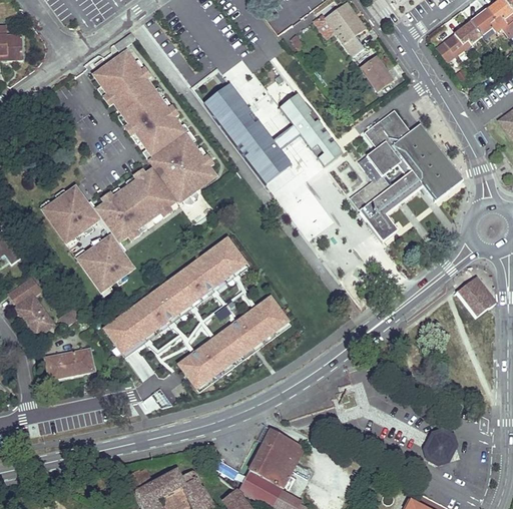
[(512,19),(512,9),(506,0),(495,0),(486,7),(495,17),(501,26),(506,22),(507,24),(512,19)]
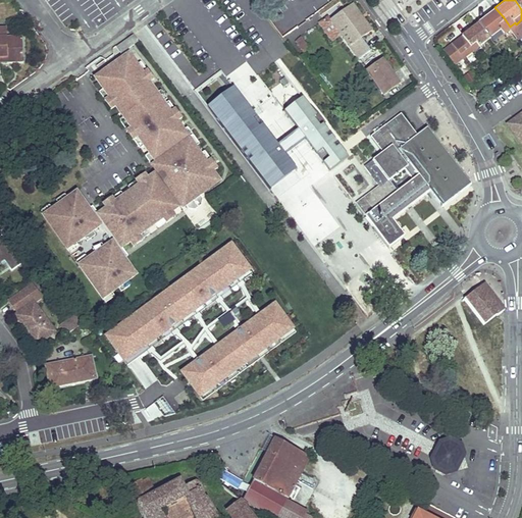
[(331,16),(359,55),(370,47),(361,34),(371,27),(353,1),(331,16)]
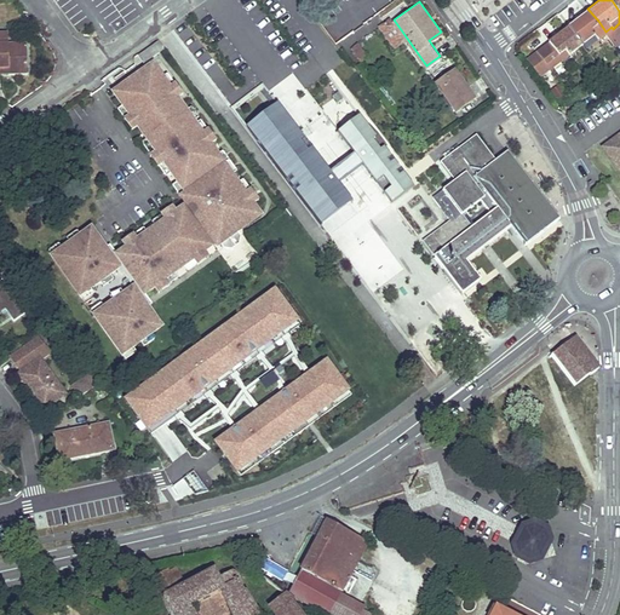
[(568,23),(583,41),(595,32),(591,27),(598,21),(587,9),(568,23)]
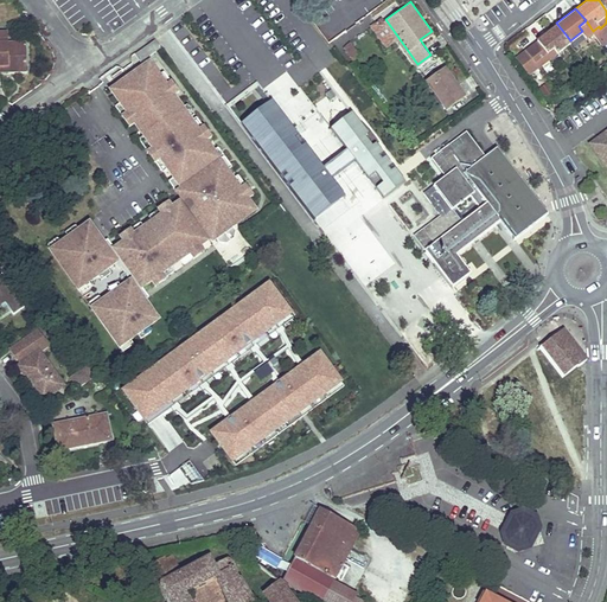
[(556,50),(570,40),(556,23),(537,38),(547,50),(554,45),(556,50)]
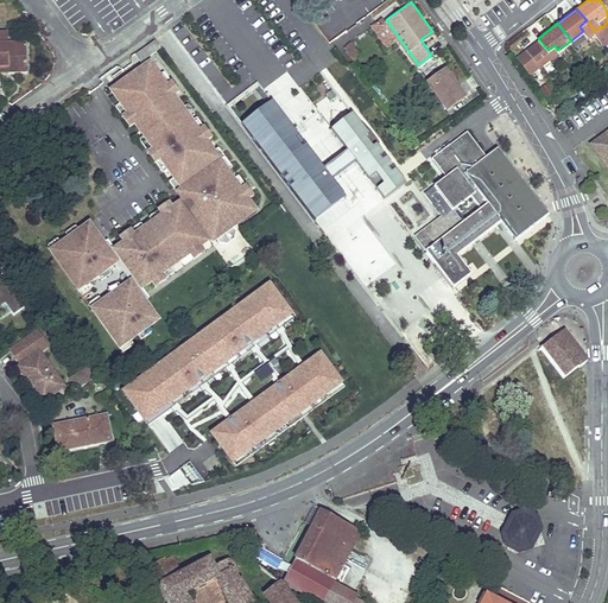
[(7,29),(0,29),(0,62),(6,63),(6,68),(26,68),(25,44),(7,44),(7,39),(7,29)]
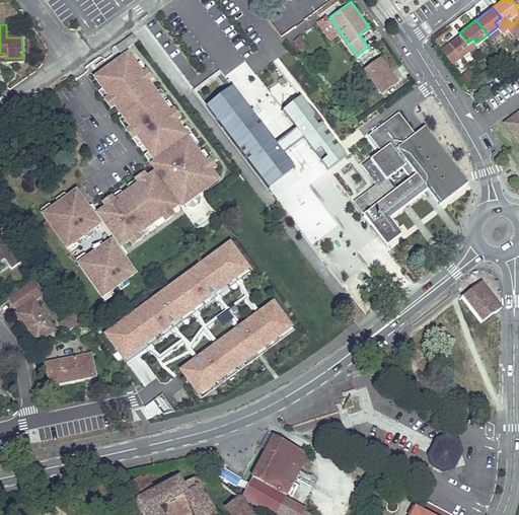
[(299,32),(292,37),(302,49),(308,45),(299,32)]
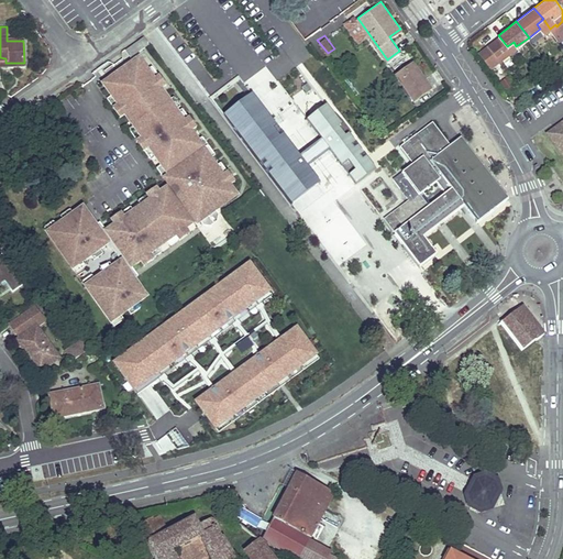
[(139,55),(103,80),(170,174),(168,183),(106,228),(131,264),(199,216),(202,221),(210,223),(217,219),(218,210),(213,205),(235,189),(166,91),(139,55)]
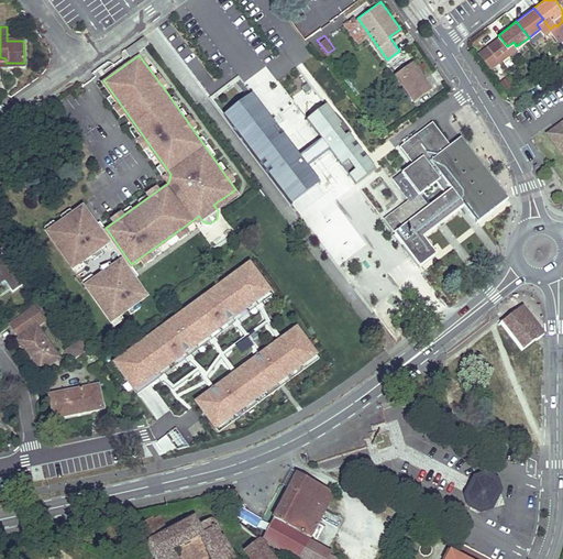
[(397,73),(414,97),(430,86),(412,61),(397,73)]
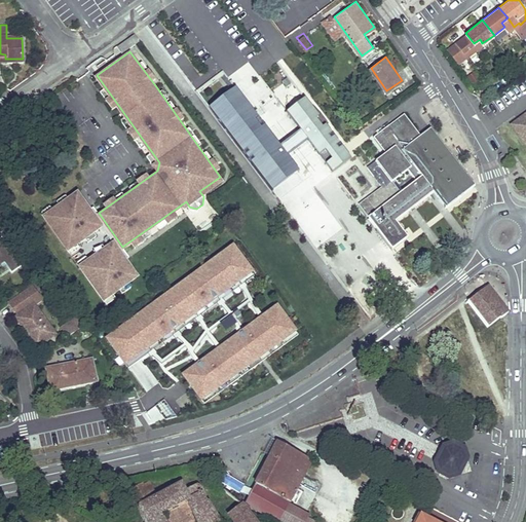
[(194,87),(270,188),(299,166),(287,151),(307,136),(332,169),(350,154),(326,121),(328,119),(321,110),(318,112),(305,95),(288,109),(300,126),(279,142),(239,88),(223,66),(194,87)]
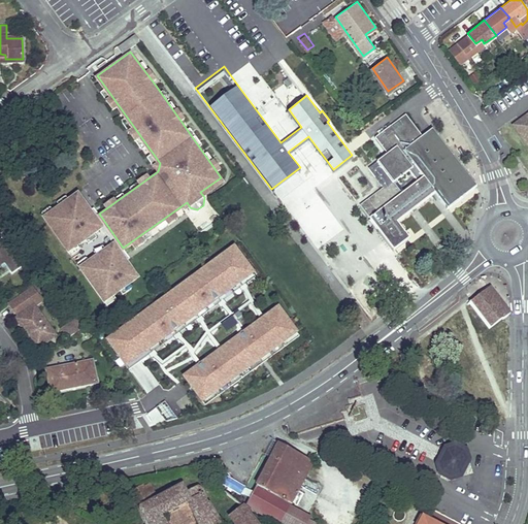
[(447,205),(474,184),(431,126),(421,134),(404,111),(374,134),(388,151),(369,165),(368,166),(383,186),(367,197),(376,210),(384,219),(376,225),(394,247),(403,238),(399,232),(403,229),(395,219),(413,205),(434,189),(447,205)]
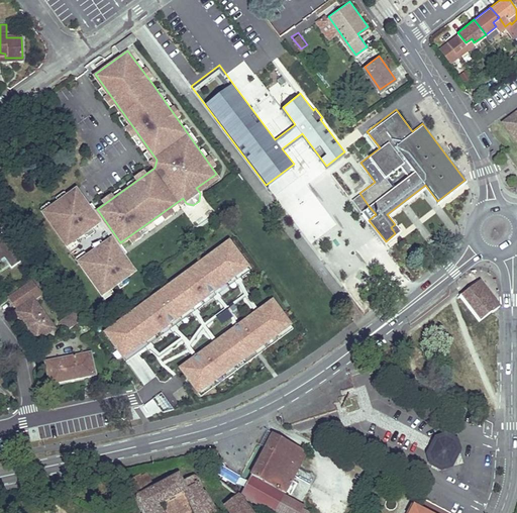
[(515,123),(509,115),(505,118),(510,126),(515,123)]
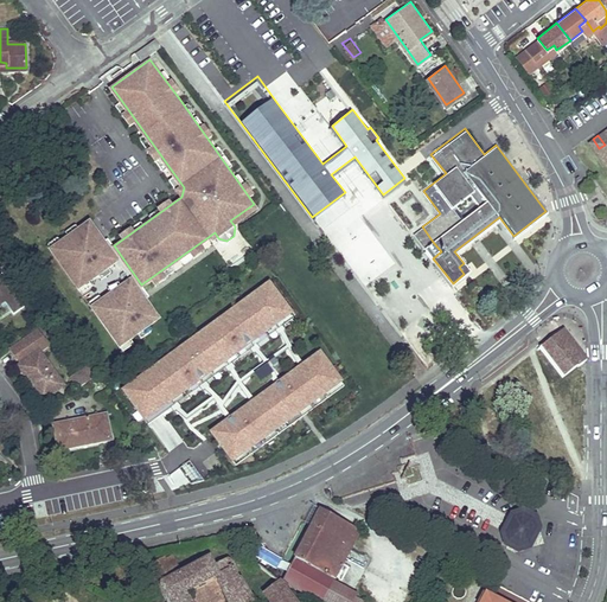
[(89,219),(50,247),(78,286),(116,258),(89,219)]
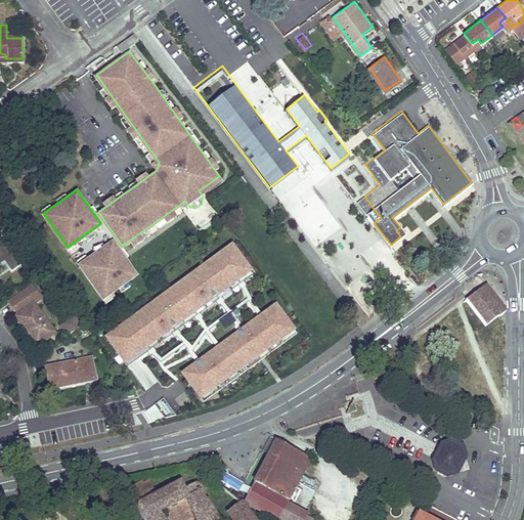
[(381,217),(374,209),(366,214),(374,223),(381,217)]
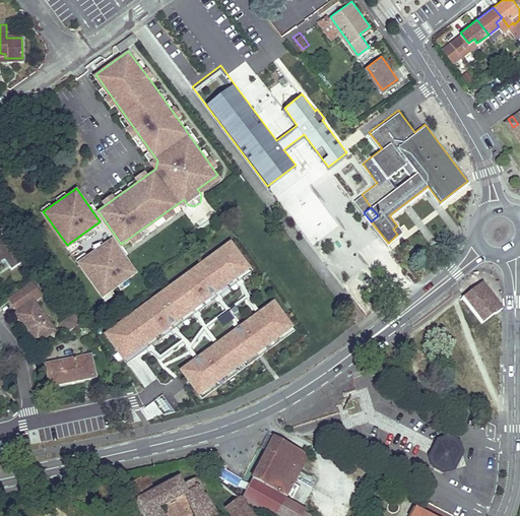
[(401,232),(397,226),(393,229),(397,235),(401,232)]
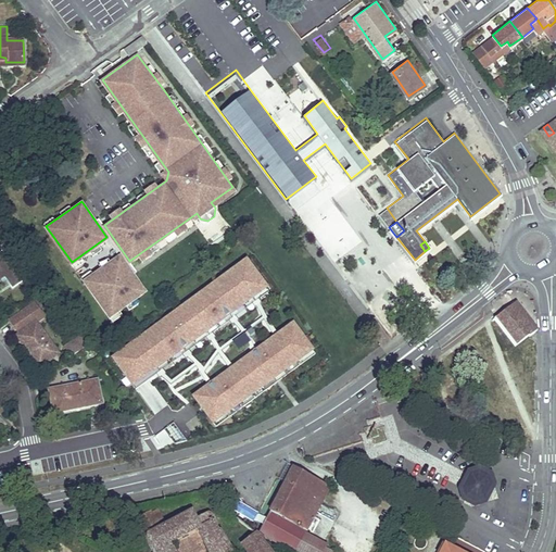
[(0,247),(0,276),(4,274),(12,285),(23,276),(1,247),(0,247)]
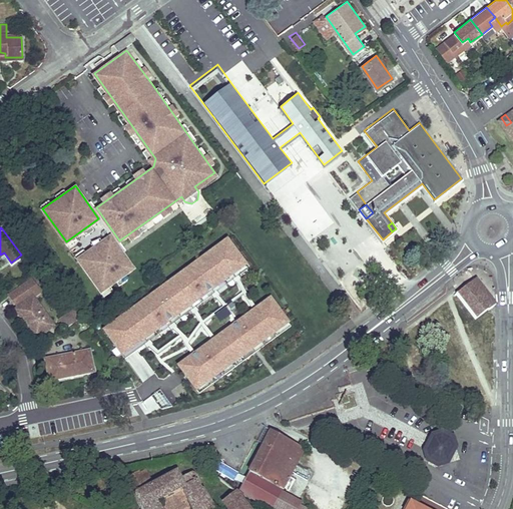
[(110,234),(77,258),(101,291),(133,267),(110,234)]
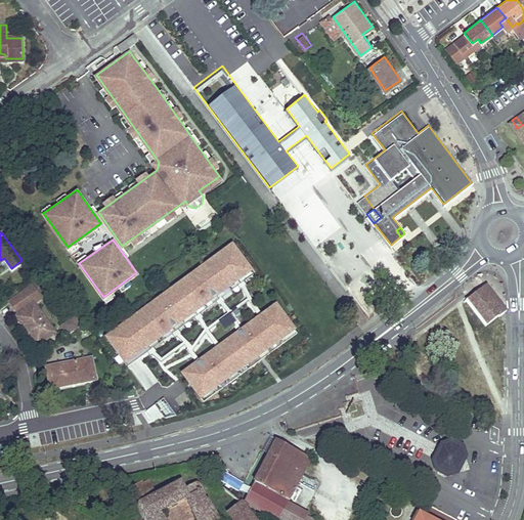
[(124,363),(253,269),(231,241),(102,335),(124,363)]
